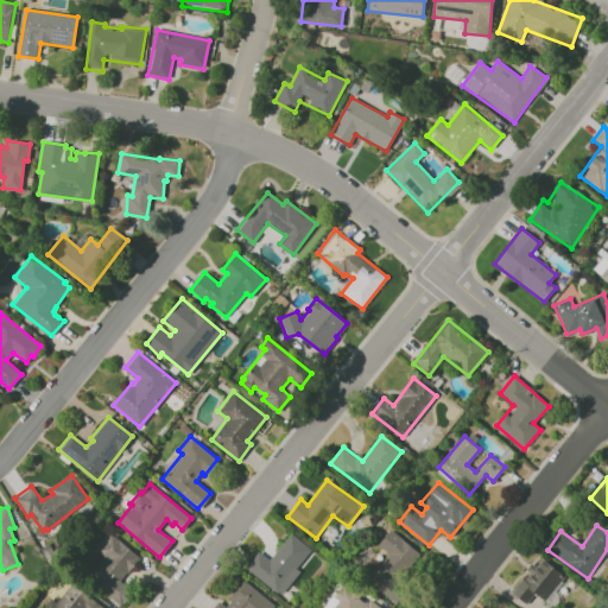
[(424,557),(390,530),(378,545),(387,553),(367,580),(392,599),(424,557)]
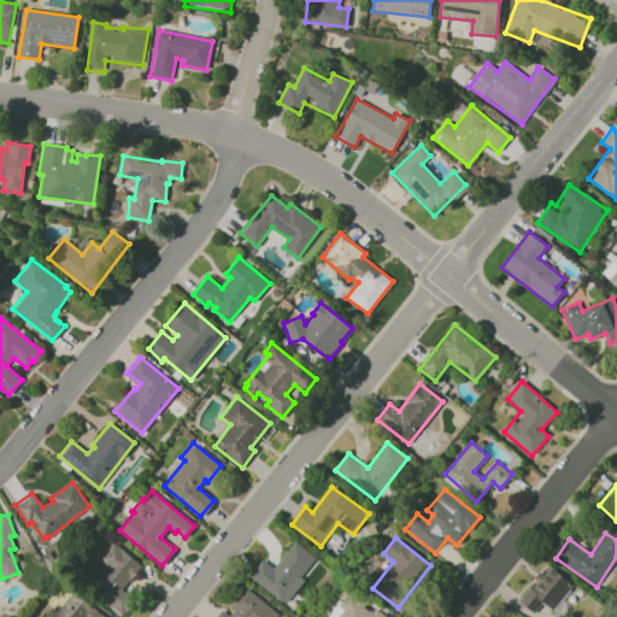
[(122,615),(81,581),(112,541),(142,566),(122,589),(134,599),(122,615)]
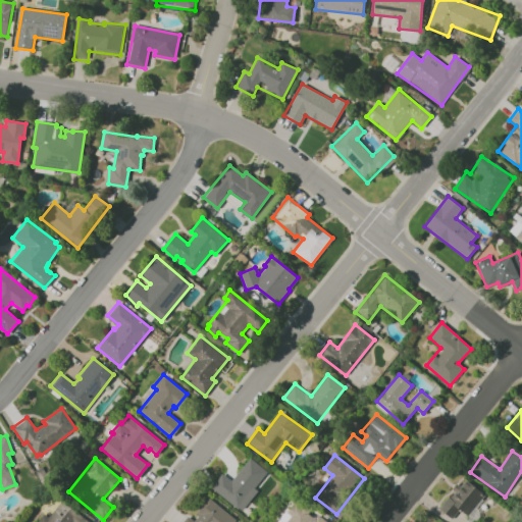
[(267,472),(250,458),(231,481),(222,473),(211,487),(241,512),(258,490),(255,488),(267,472)]
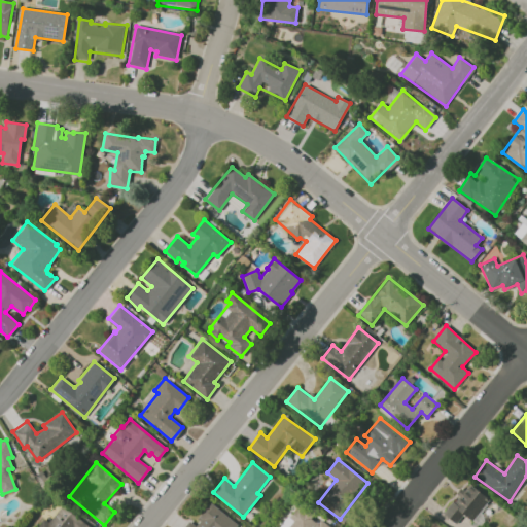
[(456,524),(463,514),(472,521),(489,499),(467,483),(444,514),(456,524)]
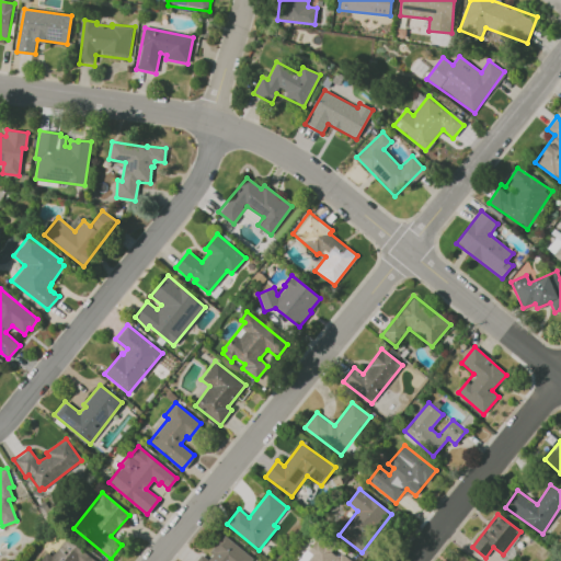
[(251,560),(253,559),(225,535),(206,558),(202,554),(195,560),(251,560)]
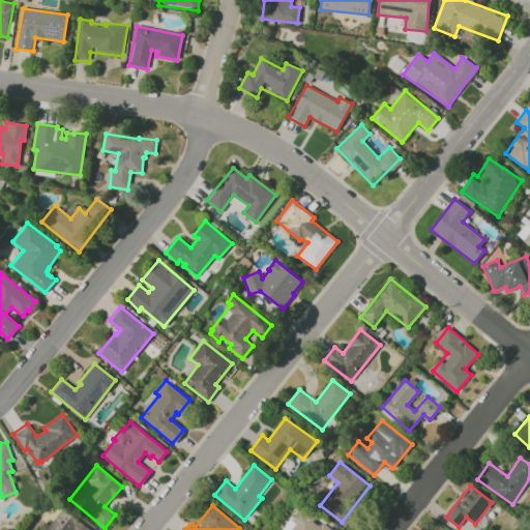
[(61,508),(90,529),(35,529),(43,521),(48,525),(61,508)]
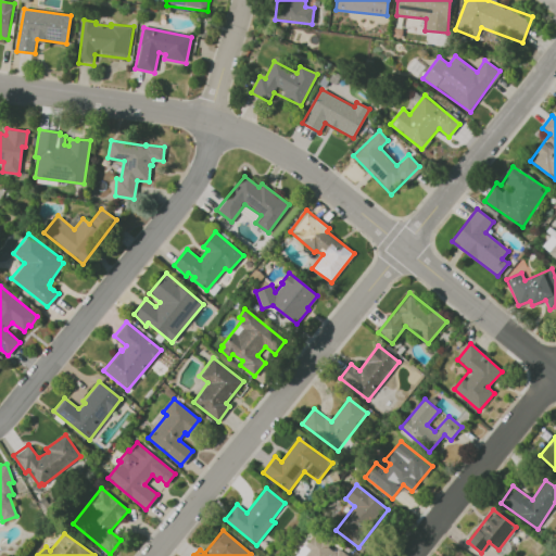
[(349,555),(337,546),(333,551),(315,534),(305,545),(310,550),(304,555),(349,555)]
